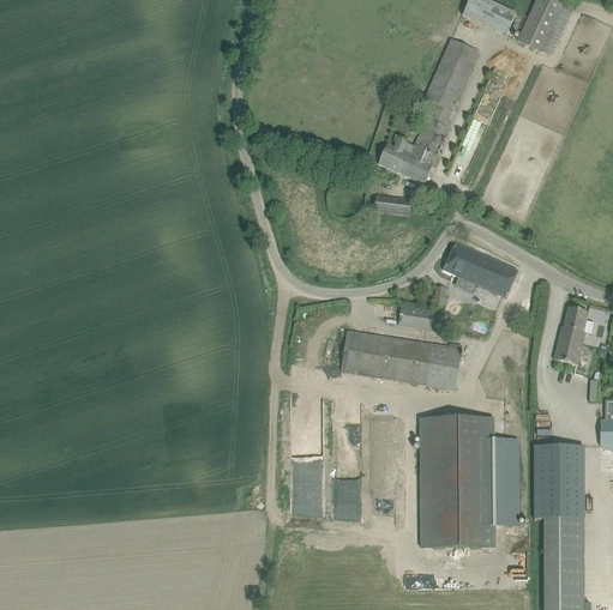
[(506,32),(516,11),(492,0),(468,0),(462,12),(506,32)]
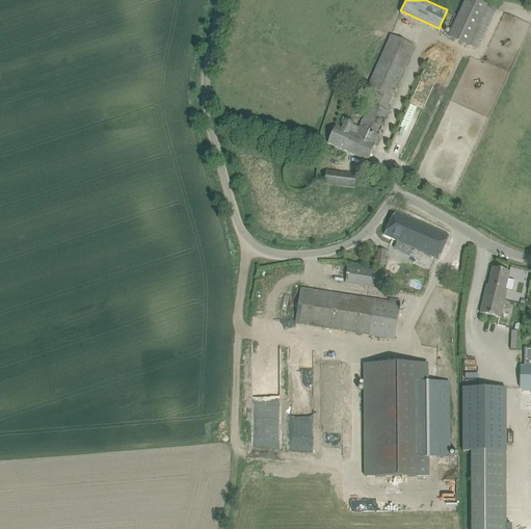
[(497,6),(483,0),(463,0),(448,33),(477,47),(497,6)]
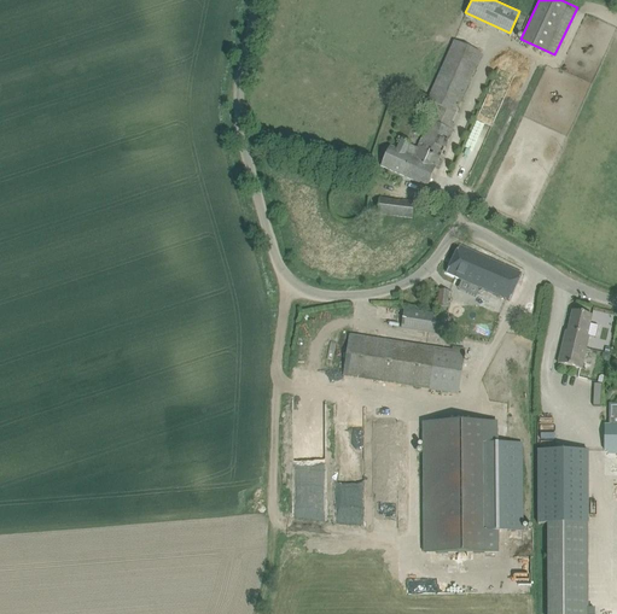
[(388,145),(385,152),(379,163),(426,183),(452,129),(447,127),(481,51),(453,37),(424,103),(435,109),(430,117),(431,117),(415,145),(409,142),(401,139),(396,148),(388,145)]
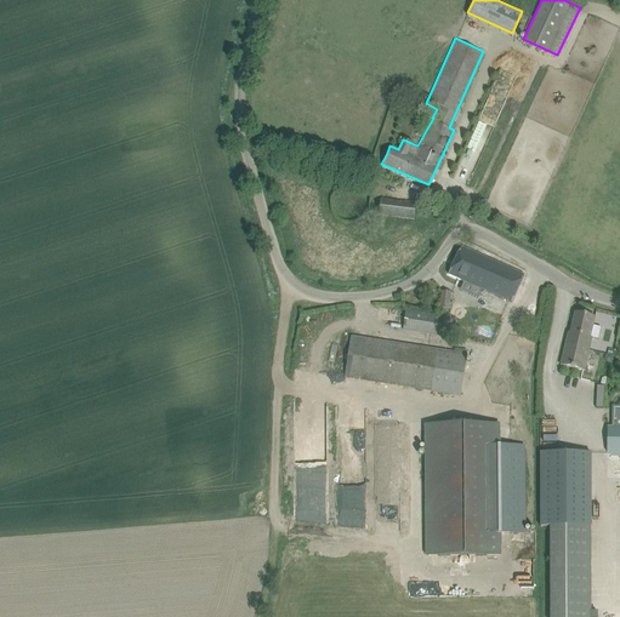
[(390,102),(391,102),(402,106),(408,85),(396,81),(390,102)]
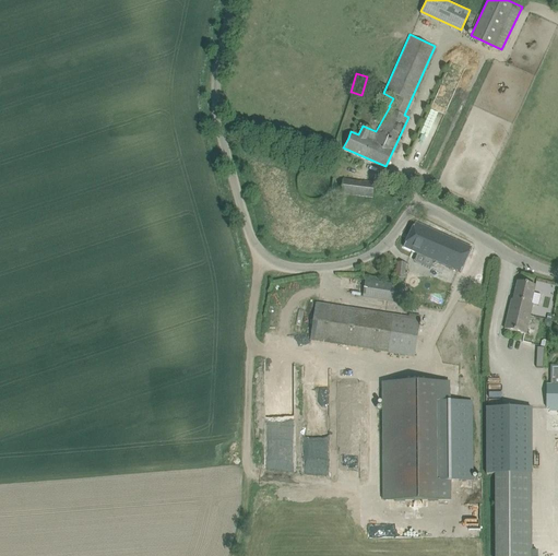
[(374,181),(342,177),(341,191),(372,194),(374,181)]
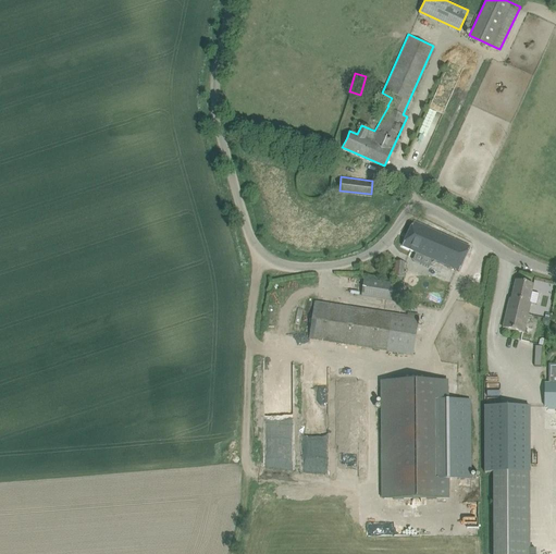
[(414,219),(403,244),(412,248),(422,253),(431,257),(434,258),(458,269),(458,268),(462,260),(465,254),(469,244),(414,219)]
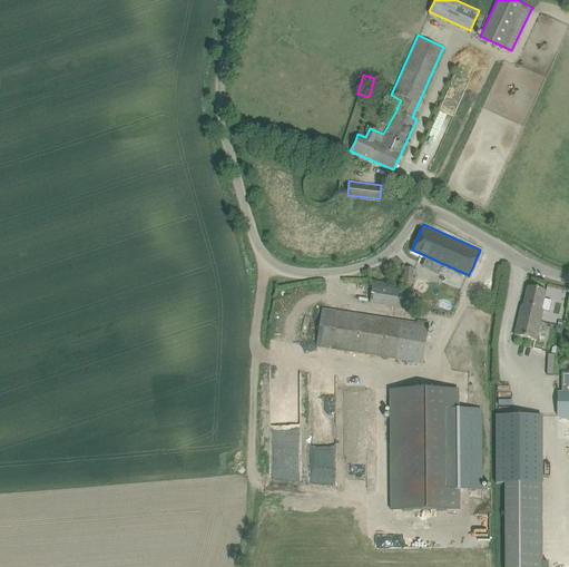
[(414,265),(406,264),(403,285),(411,286),(414,265)]
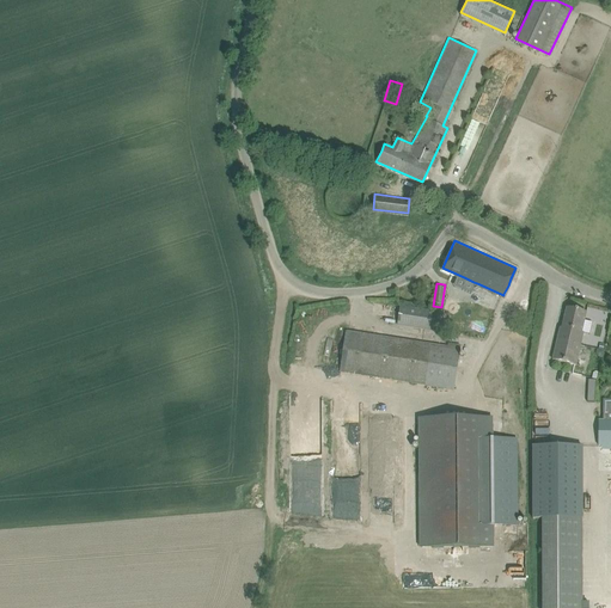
[(437,308),(413,305),(401,302),(397,321),(434,327),(437,308)]
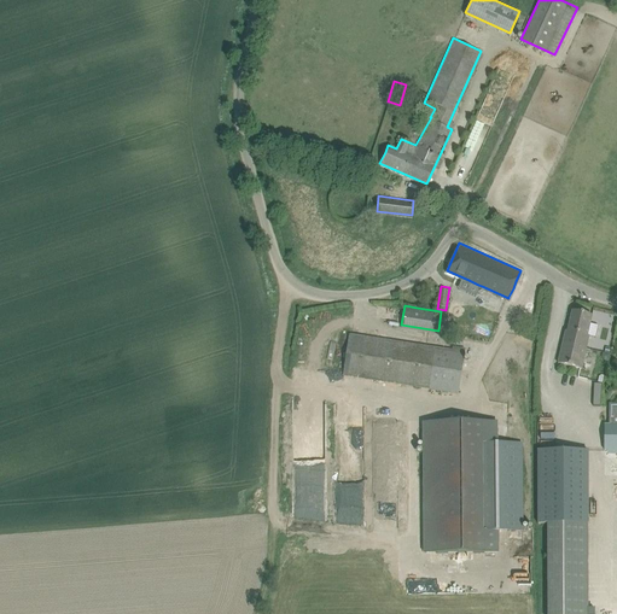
[(565,327),(563,339),(586,345),(588,333),(594,334),(597,322),(589,321),(592,311),(571,308),(568,328),(565,327)]
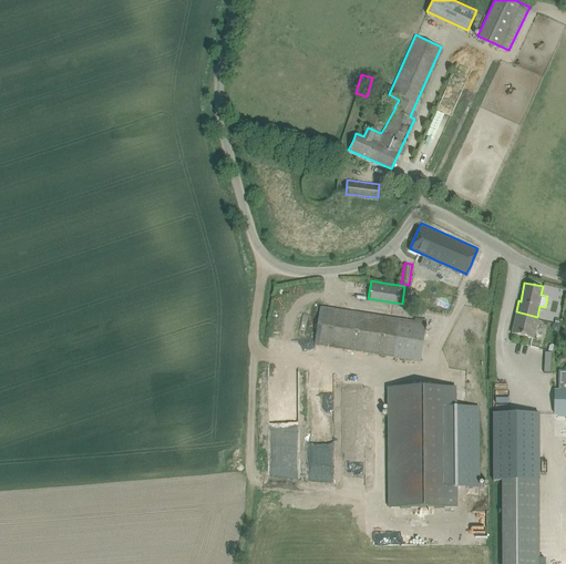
[(307,304),(319,306),(321,291),(309,289),(307,304)]
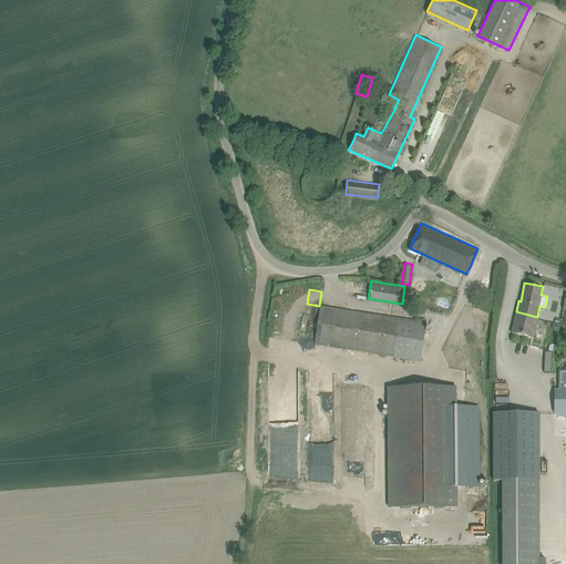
[(419,358),(424,317),(415,316),(415,319),(377,314),(320,305),(314,342),(419,358)]
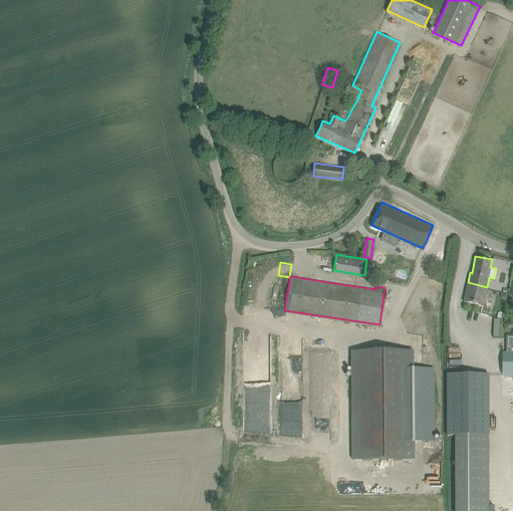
[(468,282),(464,300),(473,302),(483,304),(487,287),(468,282)]
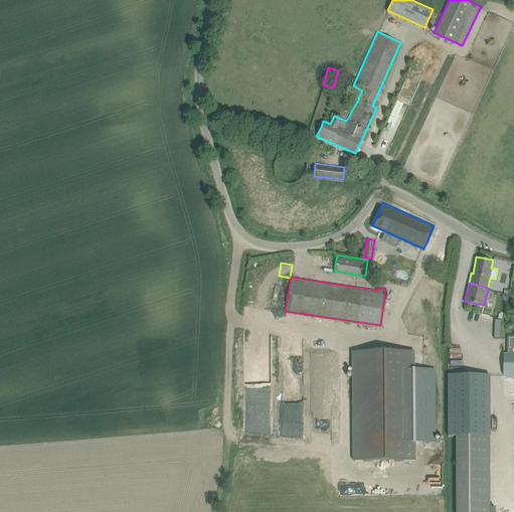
[(513,334),(507,335),(507,351),(503,351),(503,372),(513,372),(513,334)]
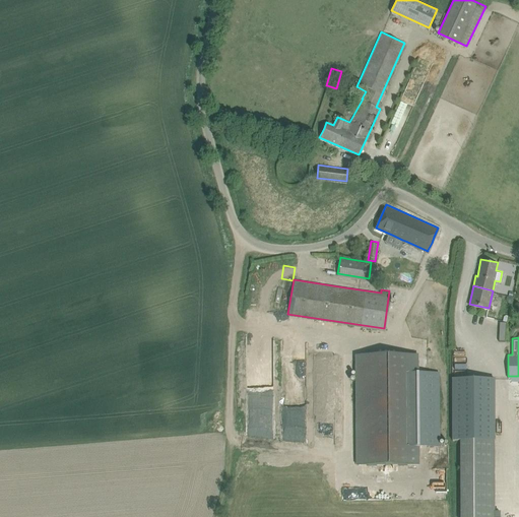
[(417,463),(417,445),(439,445),(439,369),(417,368),(416,353),(358,353),(359,464),(417,463)]
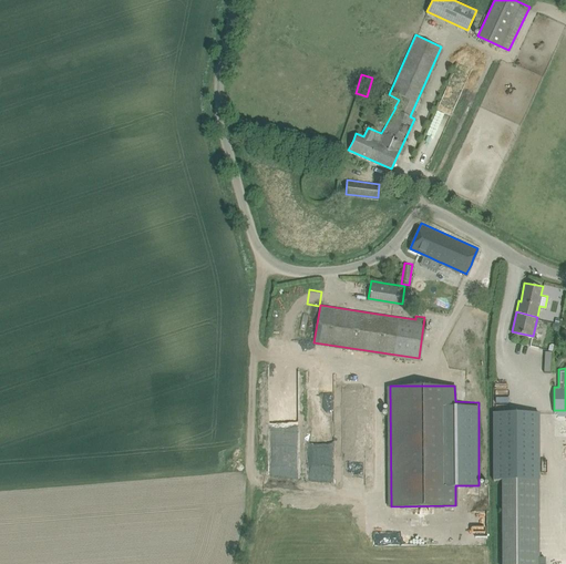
[(493,478),(502,478),(501,563),(537,563),(538,478),(539,478),(539,410),(493,410),(493,478)]
